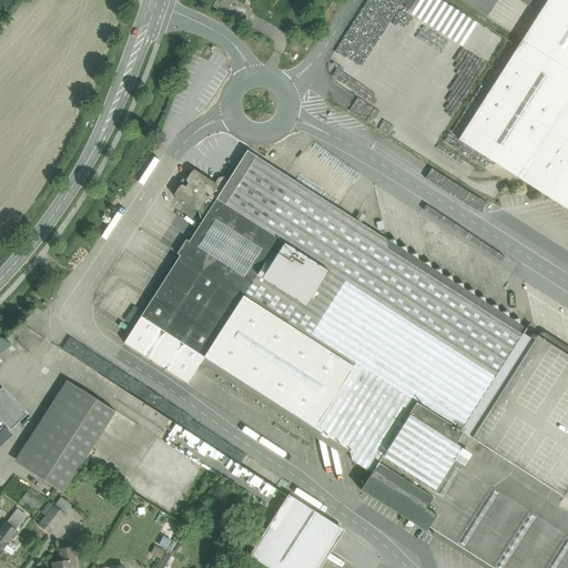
[(458,46),(473,19),(439,0),(365,0),(335,53),(337,54),(335,58),(350,66),(353,58),(359,62),(362,58),(366,61),(376,43),(371,40),(376,31),(411,51),(424,27),(458,46)]
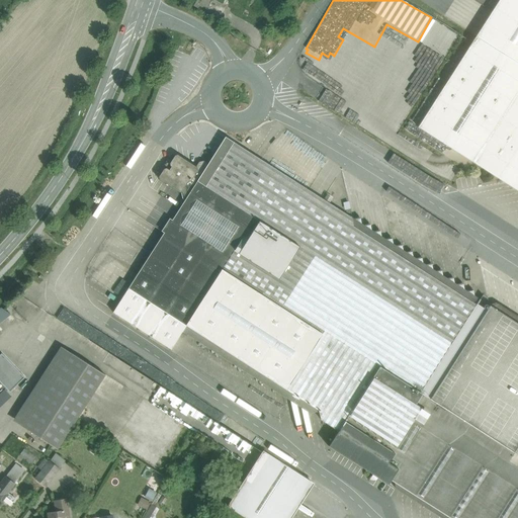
[(517,0),(499,0),(418,127),(517,191),(517,0)]
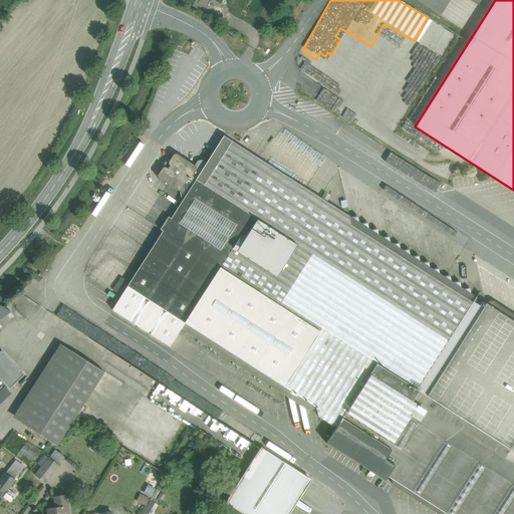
[(359,223),(351,225),(350,217),(224,136),(207,164),(202,161),(198,162),(196,166),(196,167),(197,169),(196,171),(201,174),(197,180),(253,217),(297,245),(277,277),(237,251),(233,248),(221,267),(260,292),(261,290),(321,328),(376,364),(418,390),(476,297),(472,294),(464,296),(462,288),(454,290),(452,282),(444,283),(442,282),(441,274),(433,276),(431,268),(423,270),(421,262),(413,263),(411,255),(403,257),(401,249),(393,251),(392,243),(383,245),(381,244),(379,236),(371,237),(369,229),(361,231),(359,223)]
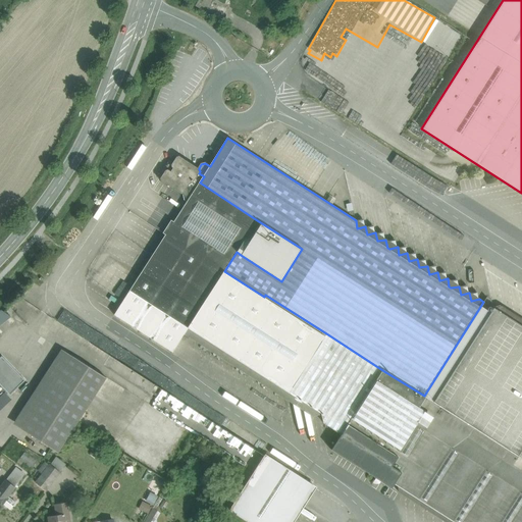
[(199,168),(179,156),(176,157),(171,164),(171,165),(172,167),(173,168),(171,171),(168,169),(165,170),(160,178),(161,180),(181,194),(183,193),(185,200),(187,202),(199,183),(200,183),(204,176),(199,173),(200,171),(199,169),(199,168)]
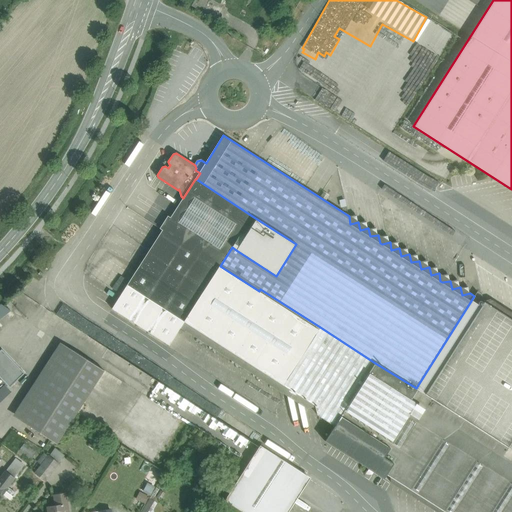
[(196,179),(195,179),(183,198),(162,230),(220,267),(220,266),(232,247),(252,216),(196,179)]
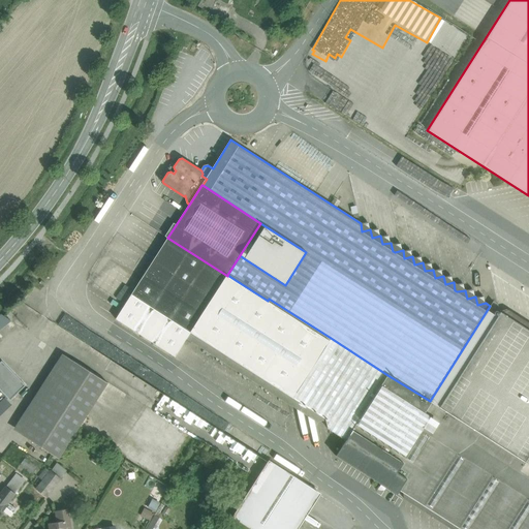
[(306,252),(260,223),(240,255),(244,258),(285,285),(306,252)]
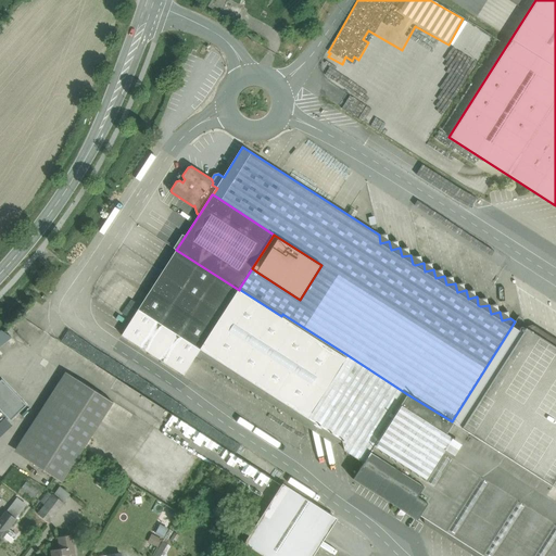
[(126,242),(90,294),(129,320),(167,264),(137,243),(134,247),(126,242)]
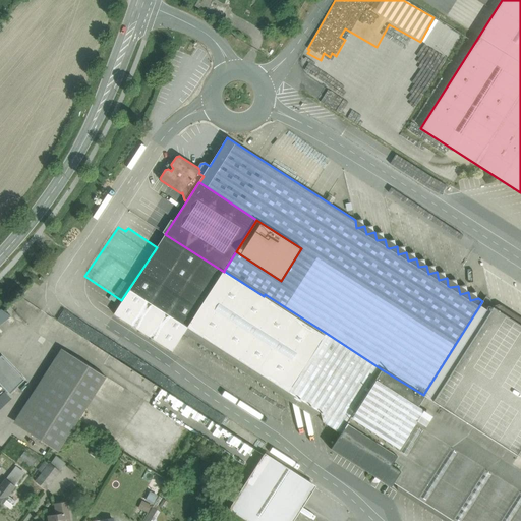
[(224,272),(165,234),(140,274),(198,310),(224,272)]
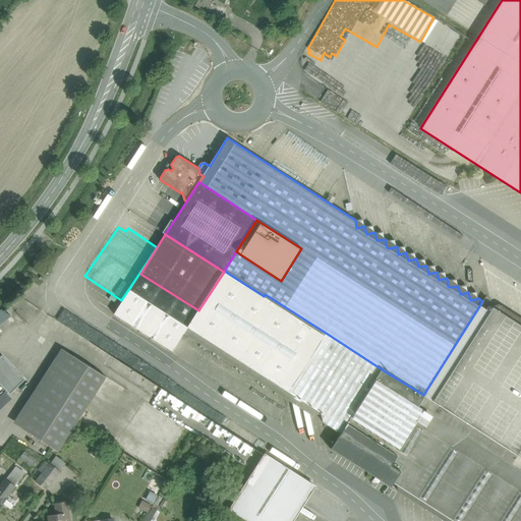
[(326,333),(265,294),(264,296),(224,271),(224,272),(198,310),(184,333),(189,337),(198,335),(200,344),(210,342),(212,351),(221,349),(223,358),(232,356),(235,365),(243,364),(245,372),(254,370),(256,380),(266,378),(268,387),(276,385),(278,394),(288,392),(288,393),(326,333)]
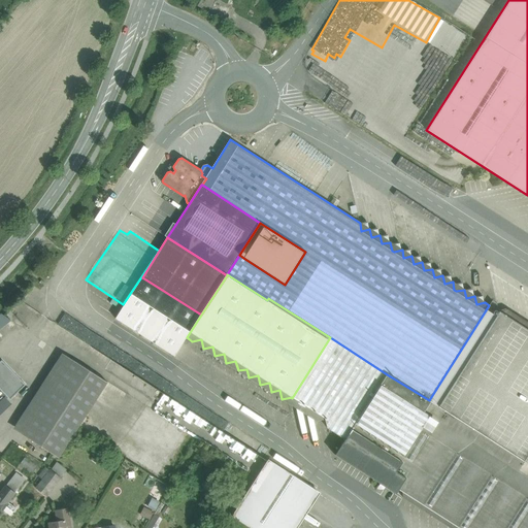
[(201,315),(142,277),(116,319),(174,356),(187,337),(201,315)]
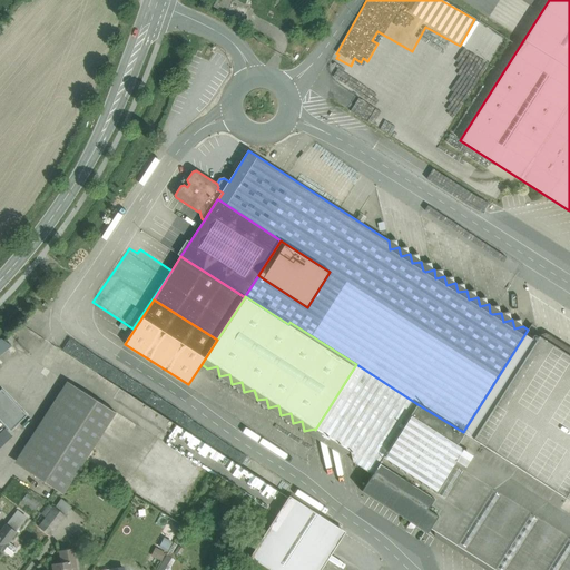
[(569,350),(562,352),(562,350),(560,351),(559,342),(550,344),(548,335),(539,336),(537,327),(531,324),(528,330),(463,432),(569,501),(569,350)]
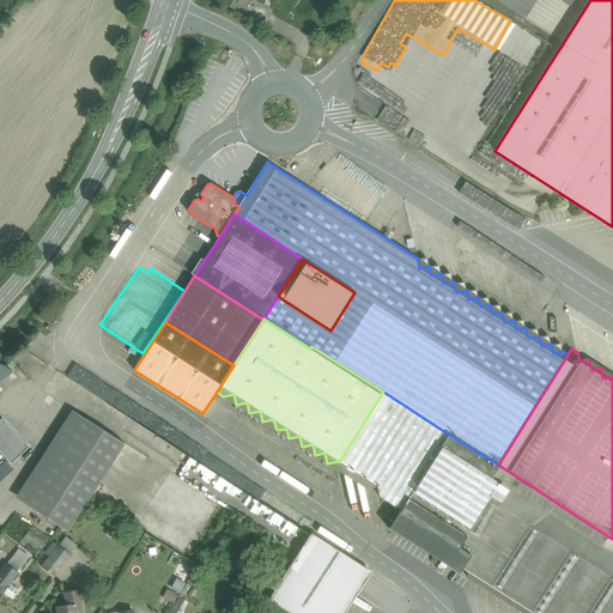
[(83,384),(90,374),(78,364),(70,375),(83,384)]
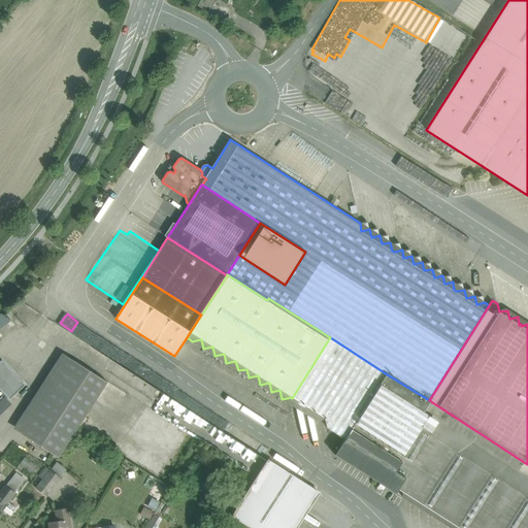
[(11,321),(1,315),(0,315),(0,324),(2,328),(11,321)]
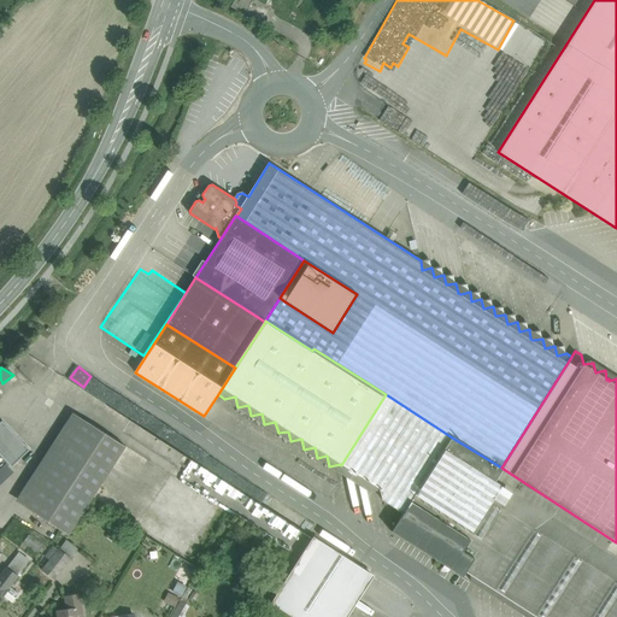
[(452,438),(386,394),(341,465),(344,475),(354,474),(357,483),(366,481),(369,492),(380,489),(382,500),(403,513),(404,513),(452,438)]
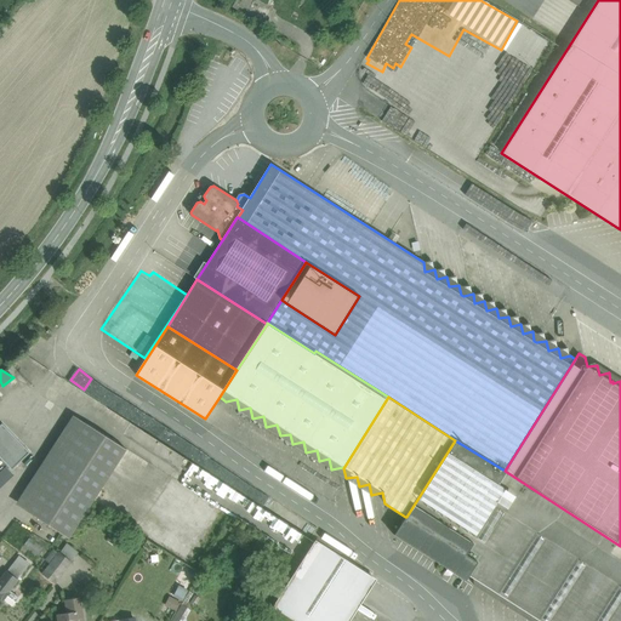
[(74,416),(18,505),(72,537),(127,449),(74,416)]
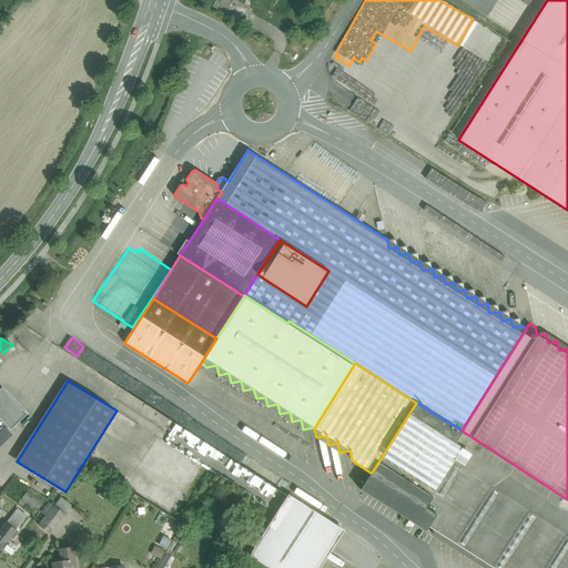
[(1,388),(0,389),(0,418),(0,419),(11,430),(28,415),(1,388)]
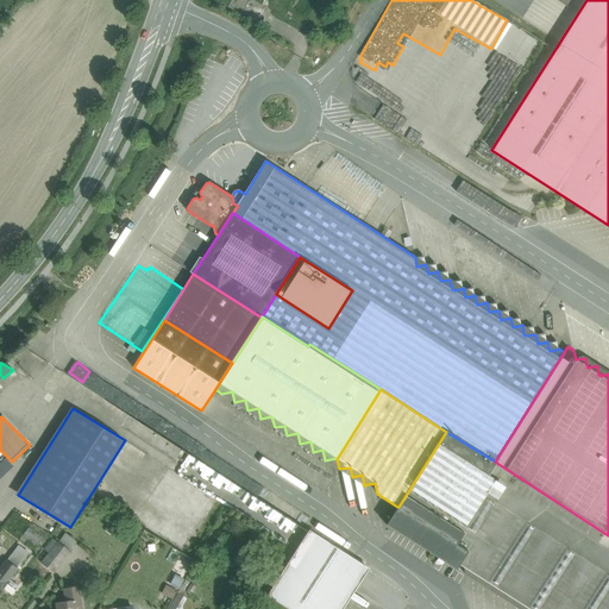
[(495,462),(446,432),(399,507),(397,507),(387,525),(457,570),(460,565),(516,476),(495,462)]
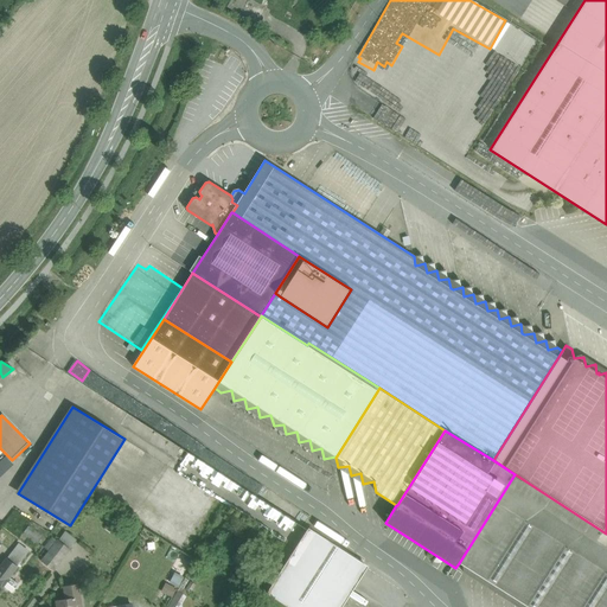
[(0,474),(13,464),(6,457),(0,461),(0,474)]
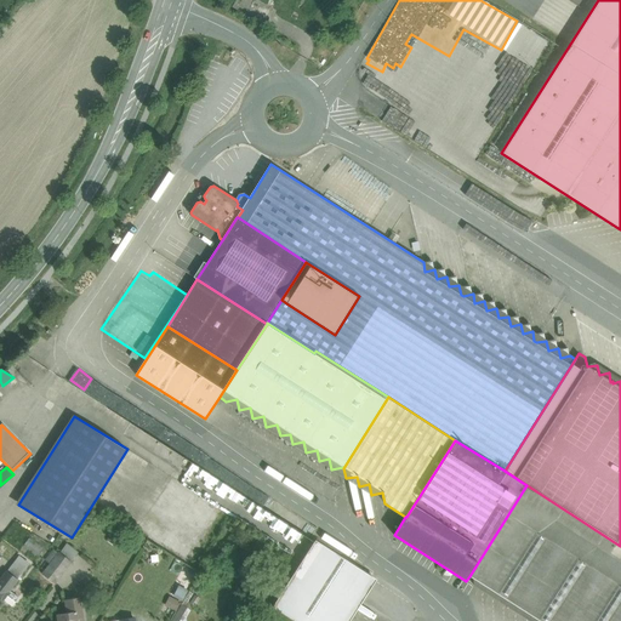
[(620,620),(620,546),(527,485),(469,576),(473,579),(474,586),(484,585),(484,592),(494,592),(495,599),(505,598),(505,600),(506,600),(507,607),(517,607),(517,614),(527,613),(528,620),(537,620),(536,620),(620,620)]
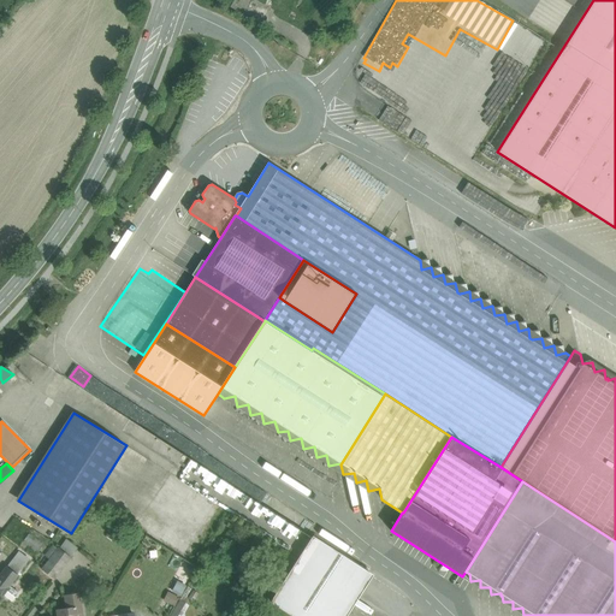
[(341,615),(369,573),(313,537),(271,602),(292,615),(341,615)]
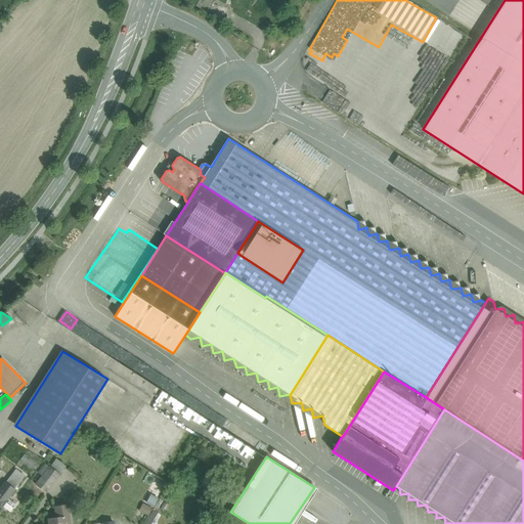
[(50,467),(36,485),(46,493),(60,475),(50,467)]
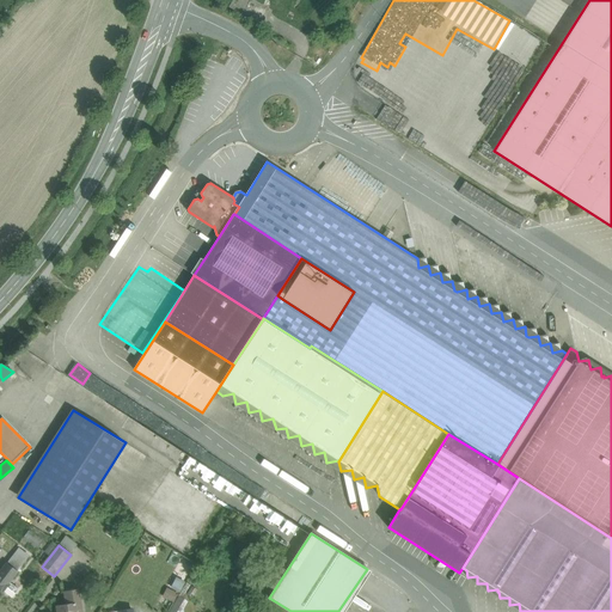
[(29,557),(18,549),(12,557),(23,564),(29,557)]
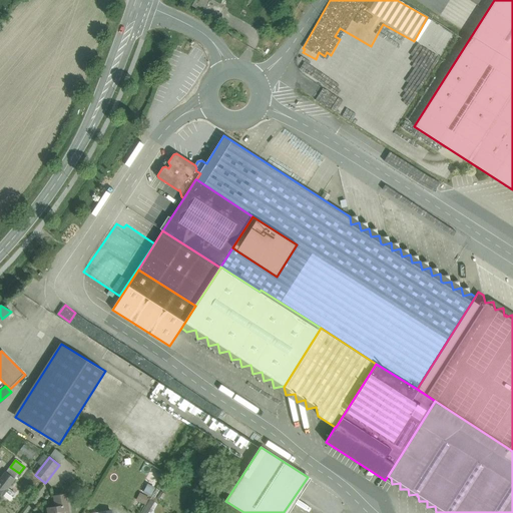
[(10,467),(6,472),(15,479),(19,474),(19,473),(10,467)]
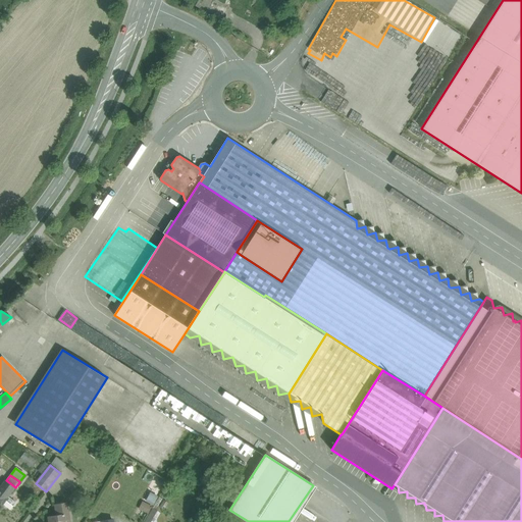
[(0,487),(0,508),(3,504),(10,510),(16,503),(8,497),(15,487),(6,480),(0,487)]
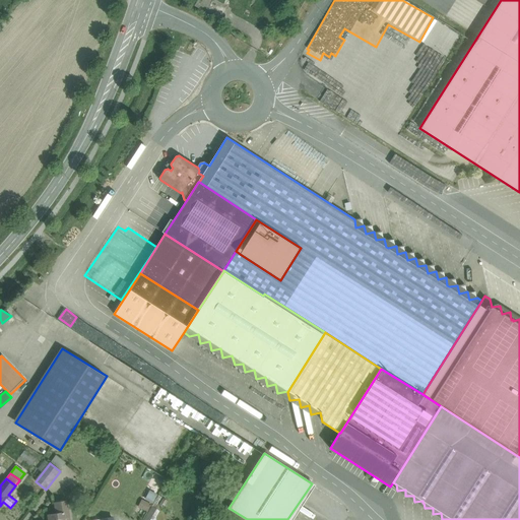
[(159,496),(152,490),(146,496),(154,503),(159,496)]
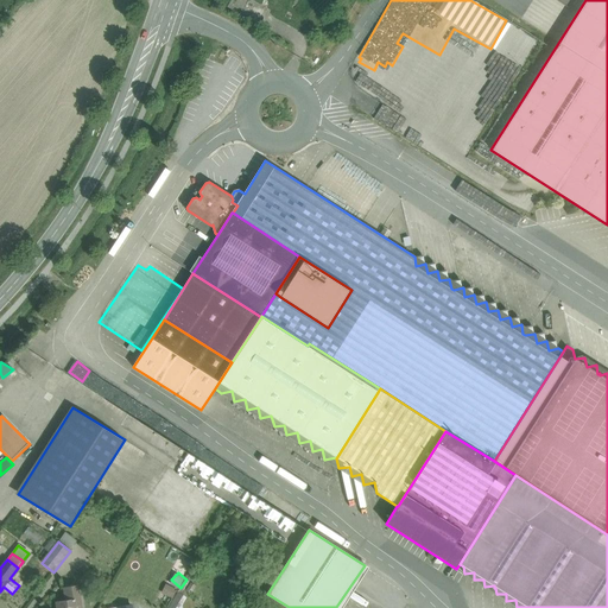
[(77,586),(64,588),(67,601),(57,602),(57,607),(77,607),(78,606),(81,606),(77,586)]
